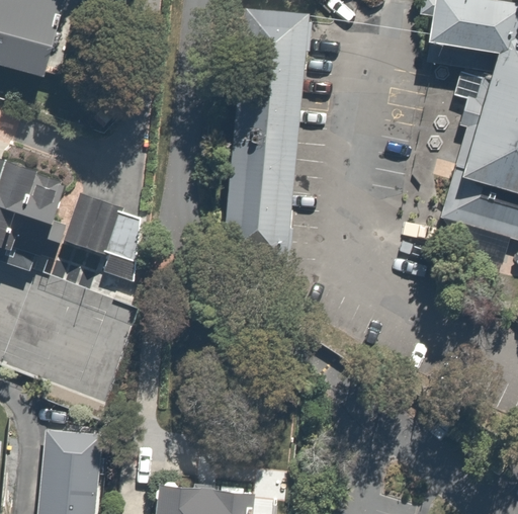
[(0,0),(0,71),(47,87),(72,13),(32,0),(0,0)]
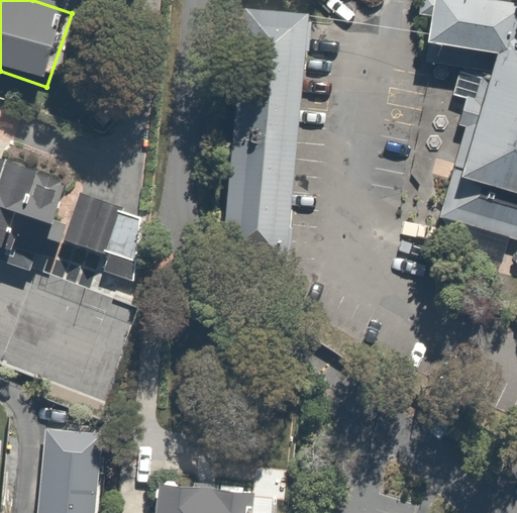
[(496,0),(420,0),(419,12),(432,14),(427,42),(428,42),(425,60),(476,68),(475,73),(459,69),(453,92),(467,96),(458,123),(466,125),(439,215),(516,237),(516,0),(496,0)]
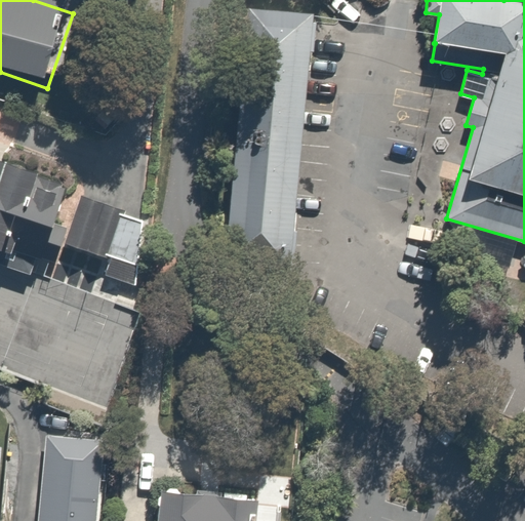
[(313,23),(314,13),(250,8),(226,252),(292,258),(292,255),(294,255),(297,231),(293,230),(310,50),(313,50),(316,23),(313,23)]
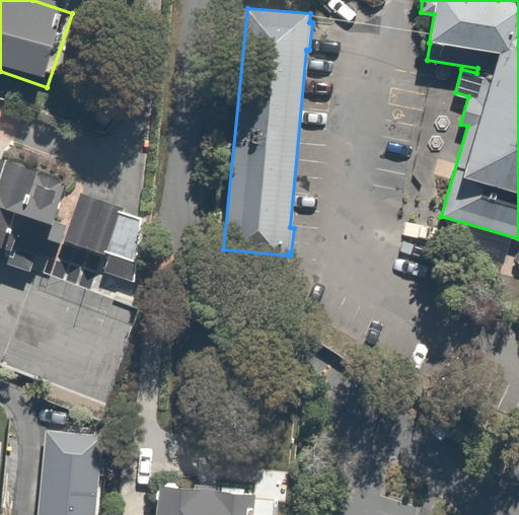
[(0,266),(12,271),(28,229),(107,259),(101,275),(132,286),(141,263),(134,260),(149,221),(75,193),(73,200),(40,188),(44,176),(0,160),(0,266)]
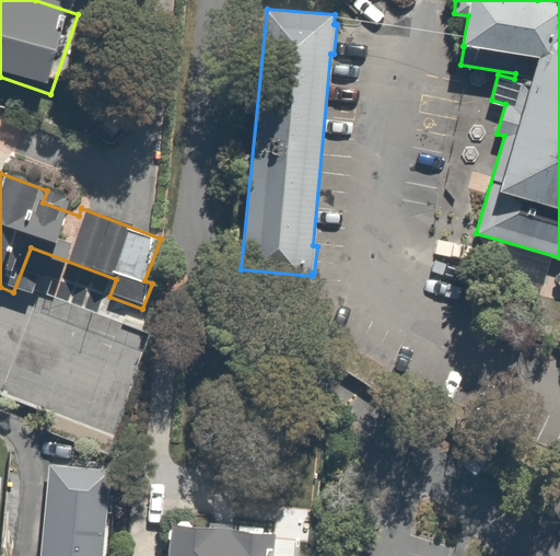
[(101,555),(108,471),(48,465),(39,555),(101,555)]
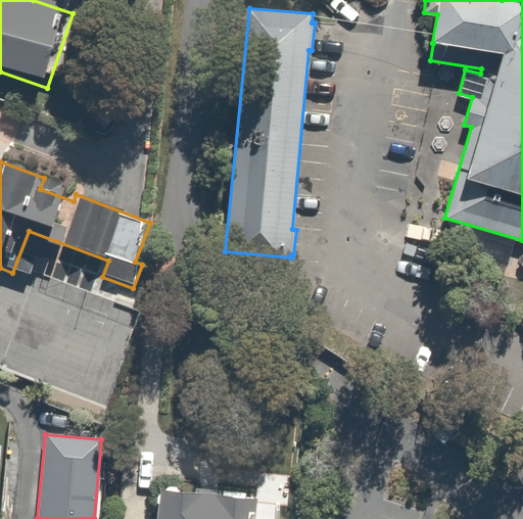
[(258,518),(262,501),(165,486),(160,518),(258,518)]
